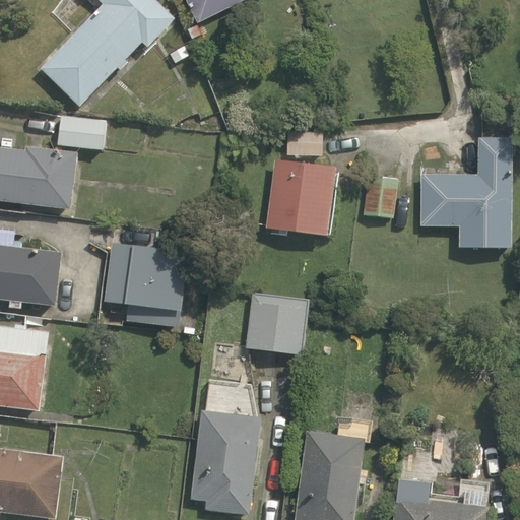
[(42,71),(81,109),(143,45),(149,51),(178,21),(154,0),(96,0),(105,7),(42,71)]
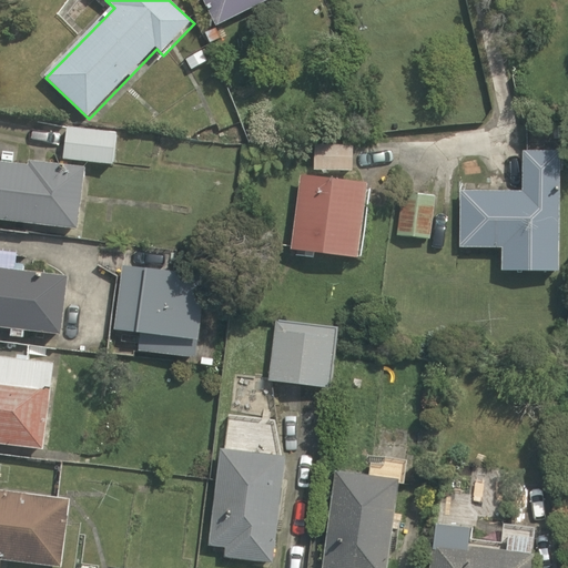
[(204,0),(219,28),(274,0),(204,0)]
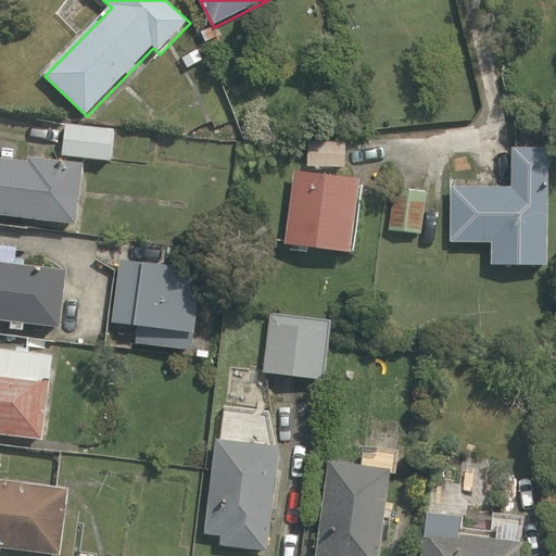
[(180,59),(187,68),(203,59),(197,49),(180,59)]
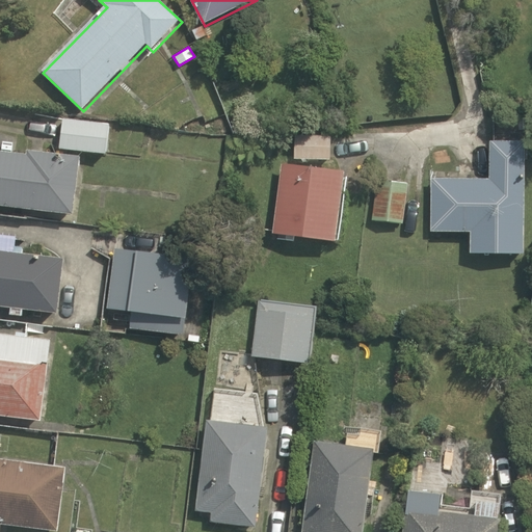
[(60,150),(107,156),(110,125),(64,120),(60,150)]
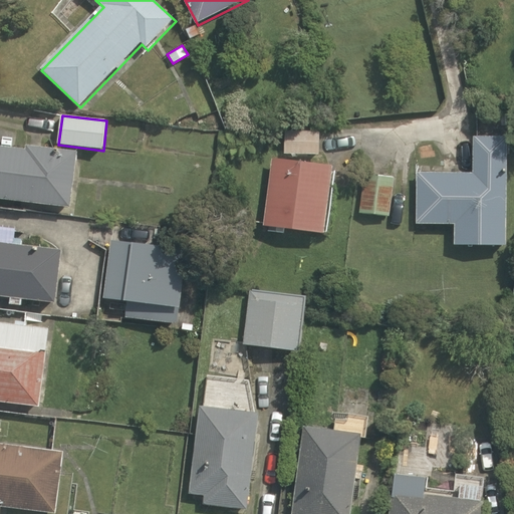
[(285,155),(319,156),(320,132),(285,132),(285,155)]
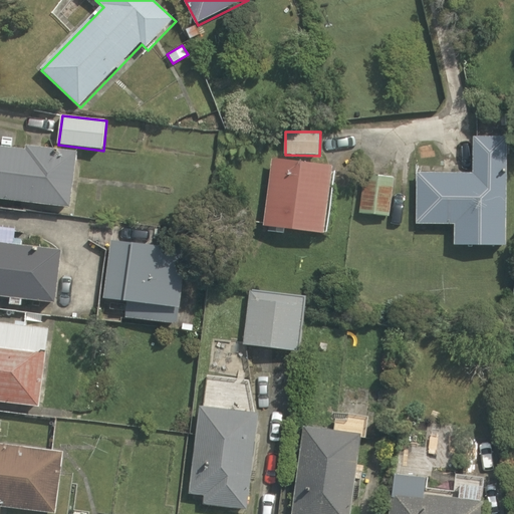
[(418,172),(416,224),(454,225),(453,242),(504,244),(508,139),(474,137),(472,174),(418,172)]
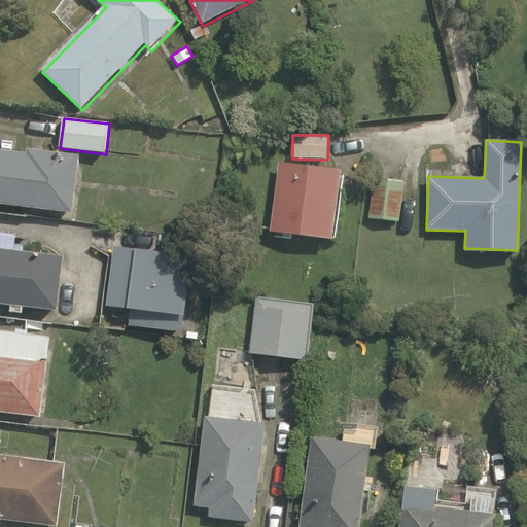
[(27,153),(0,150),(0,204),(13,206),(12,213),(28,215),(29,209),(73,214),(80,156),(28,149),(27,153)]
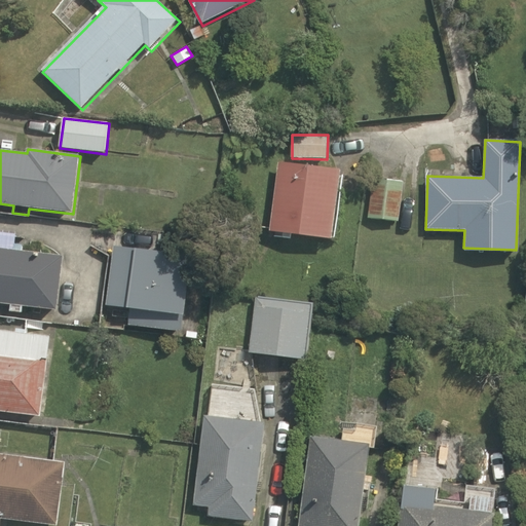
[(270,232),(331,239),(340,172),(278,164),(270,232)]
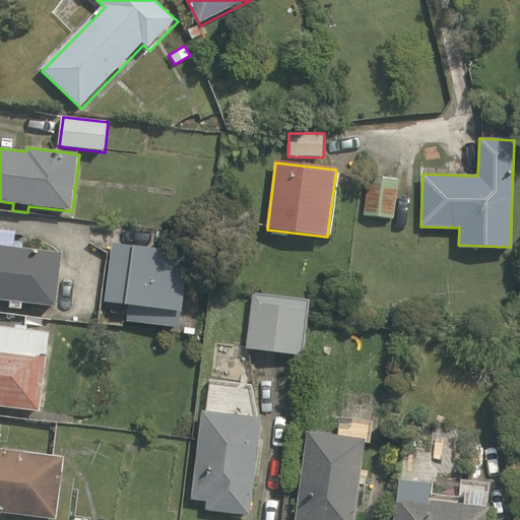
[(365,217),(393,220),(399,181),(370,177),(365,217)]
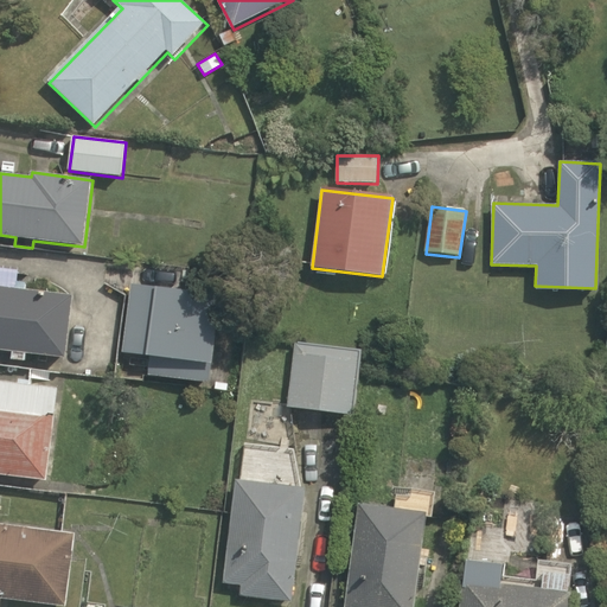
[(18,283),(19,272),(0,268),(0,350),(13,352),(12,359),(25,362),(25,353),(68,359),(75,296),(26,291),(26,285),(18,283)]
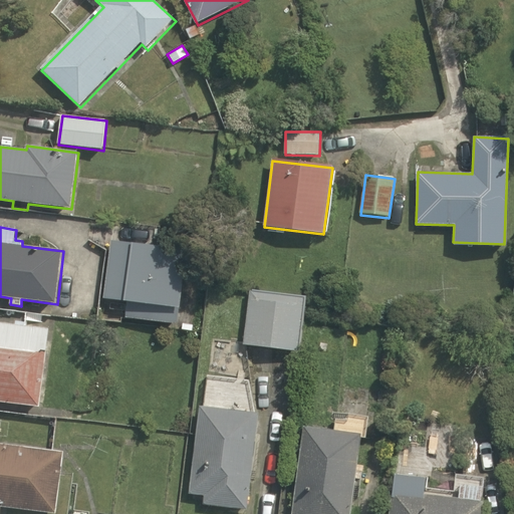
[(100,295),(122,297),(120,315),(176,320),(179,284),(183,245),(106,238),(100,295)]
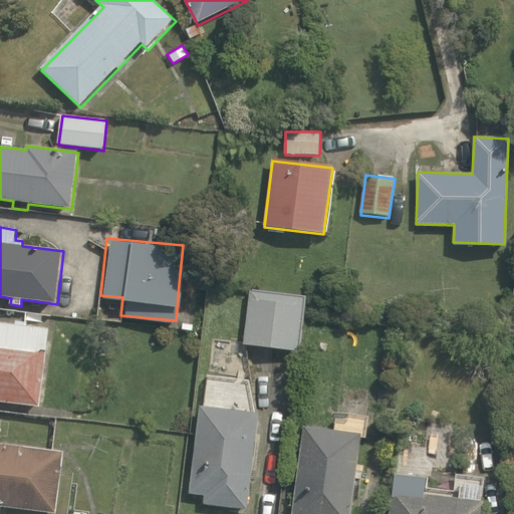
[(304,289),(248,283),(241,339),(298,345),(304,289)]
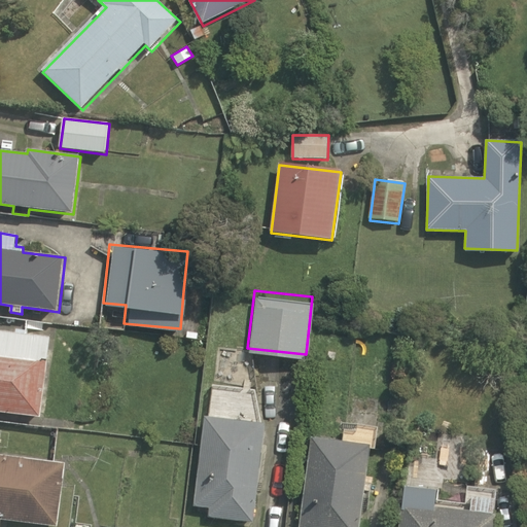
[(0,413),(42,418),(53,339),(0,331),(0,413)]
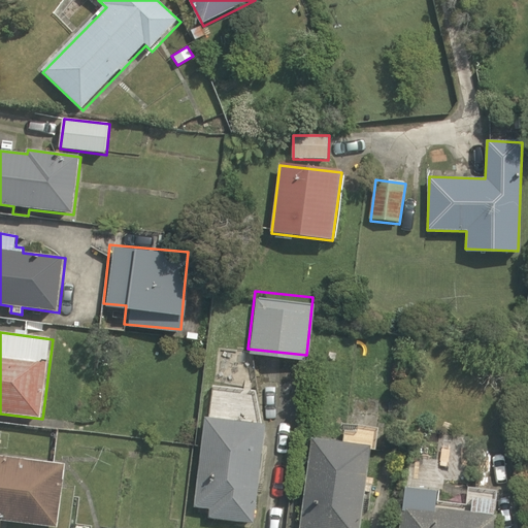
[(196,502),(207,503),(206,516),(252,520),(255,483),(261,414),(204,408),(196,502)]
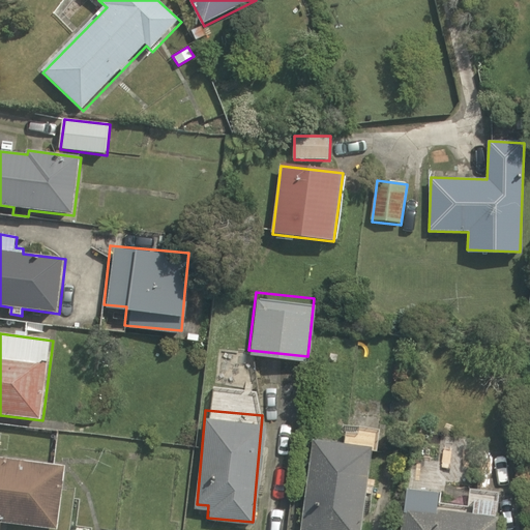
[(437,463),(407,461),(402,529),(497,529),(501,483),(472,482),(475,429),(439,427),(437,463)]
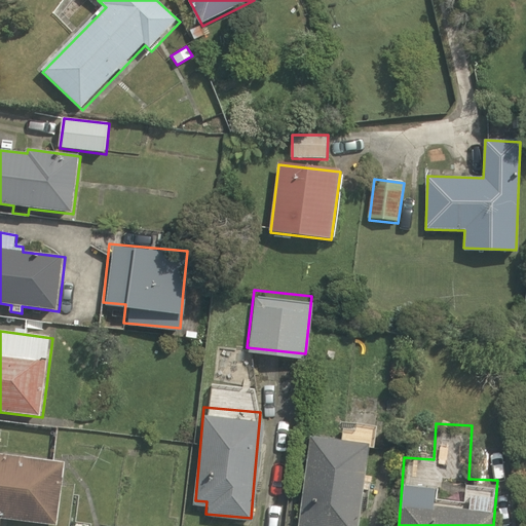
[(351,525),(364,440),(310,433),(298,525),(300,525),(351,525)]
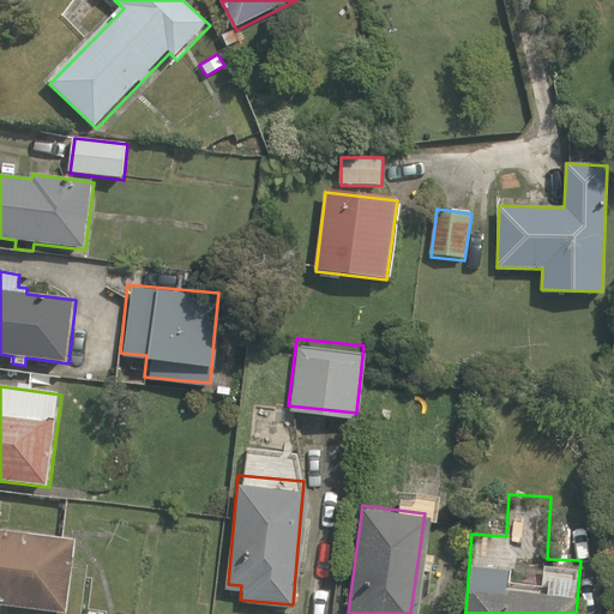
[(73,533),(0,524),(0,603),(0,600),(65,607),(73,533)]
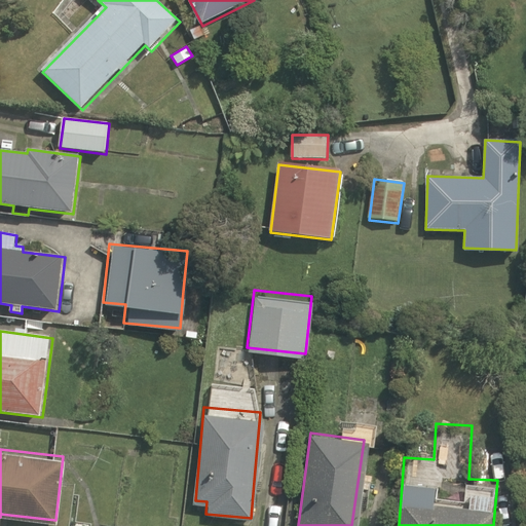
All buildings are outlined.
